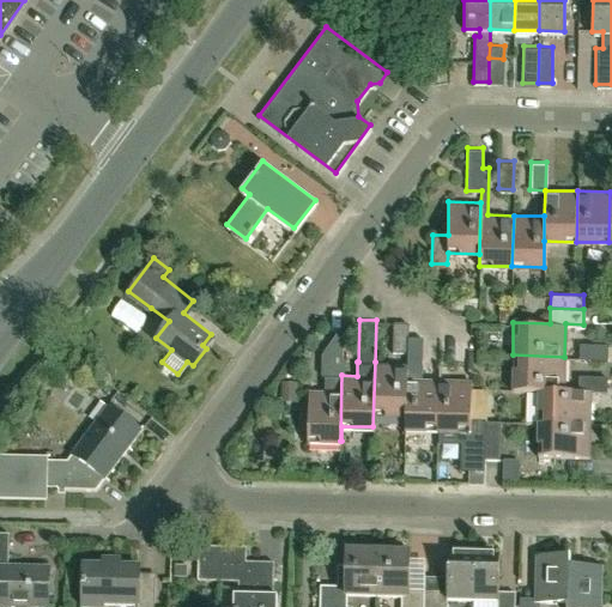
[(392,350),(407,350),(408,334),(408,321),(392,320),(392,350)]
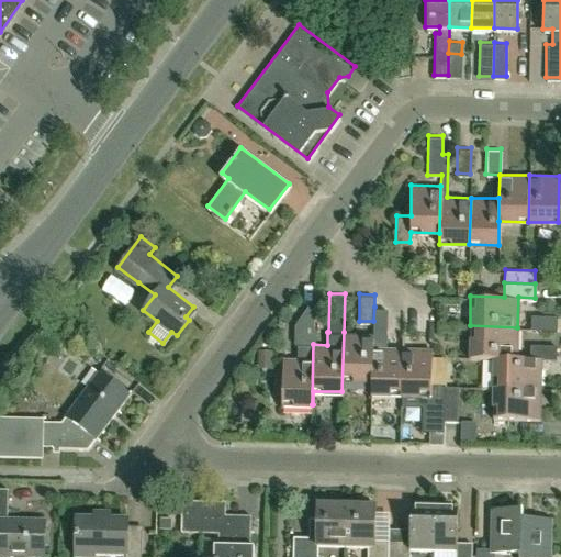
[(281,403),(312,404),(313,344),(314,303),(309,303),(295,322),(294,341),(300,344),(300,357),(282,357),(281,403)]
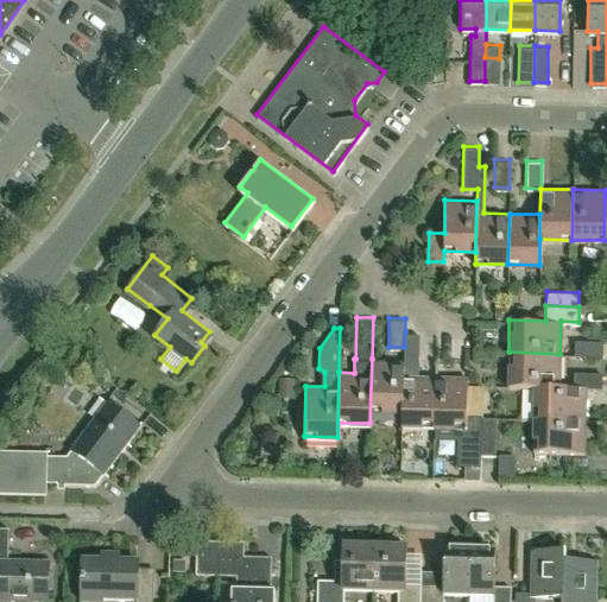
[(404,347),(404,360),(418,361),(419,333),(405,331),(404,347)]
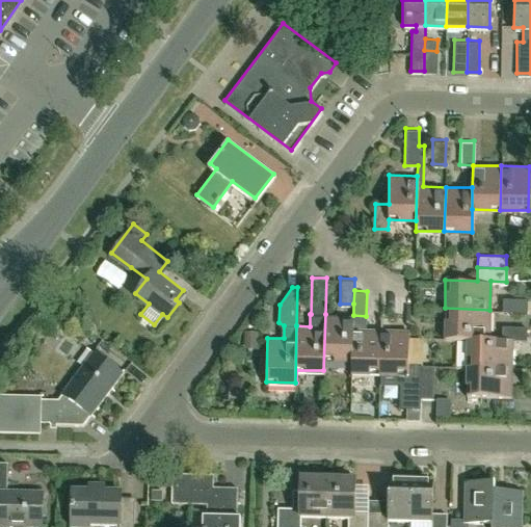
[(502,296),(502,310),(527,310),(527,297),(502,296)]
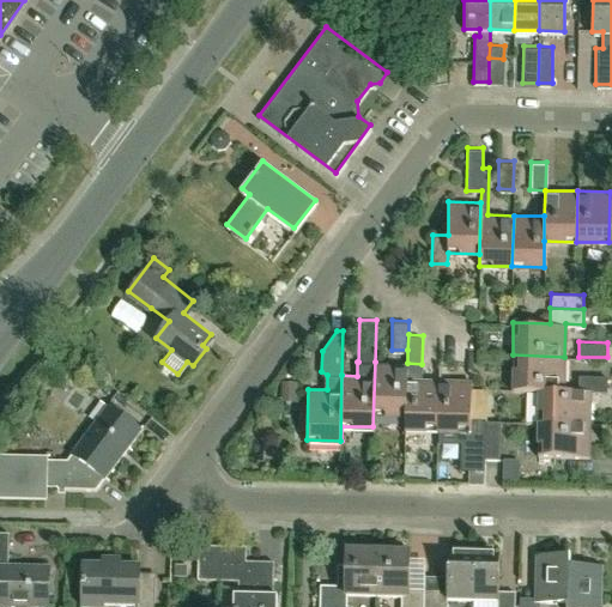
[(563,388),(564,357),(513,354),(511,387),(538,388),(563,388)]
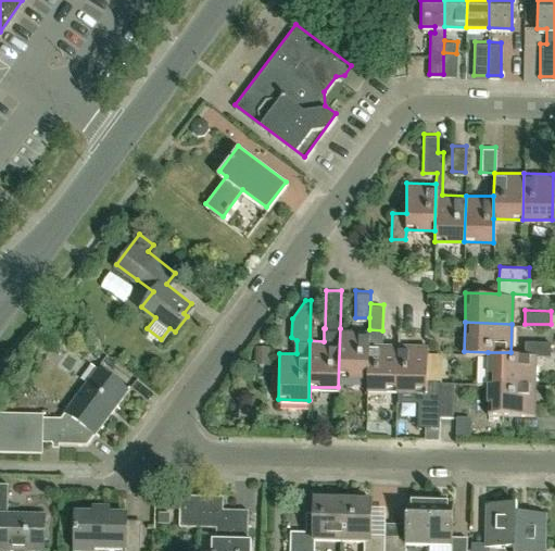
[(339,372),(367,373),(368,342),(369,329),(340,328),(338,387),(339,387),(339,372)]
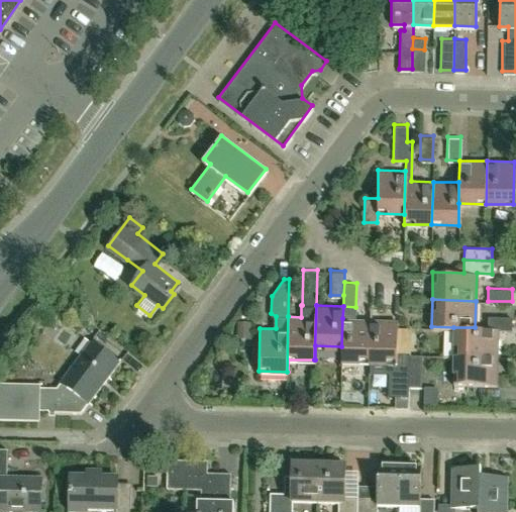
[(453,327),(453,354),(496,355),(497,328),(511,328),(511,315),(487,315),(487,327),(475,327),(453,327)]
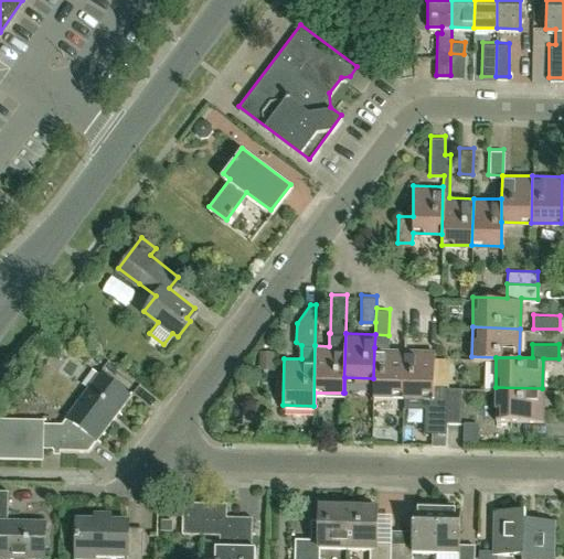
[(373,378),(373,394),(402,395),(404,348),(374,347),(373,378)]
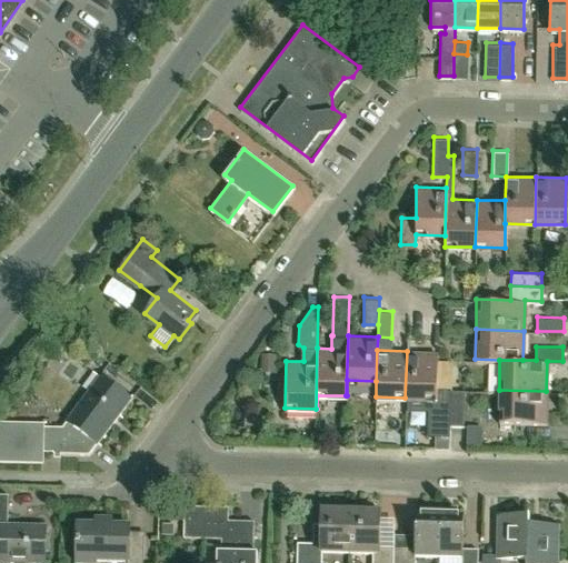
[(437,351),(407,351),(405,398),(436,399),(436,422),(449,423),(450,388),(436,386),(437,351)]
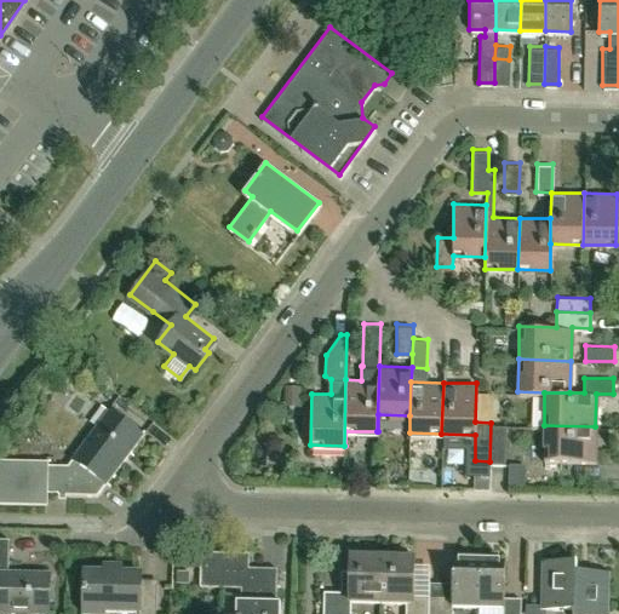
[(98,493),(143,434),(109,408),(68,463),(46,463),(46,460),(0,458),(0,499),(47,501),(47,488),(59,488),(58,492),(98,493)]
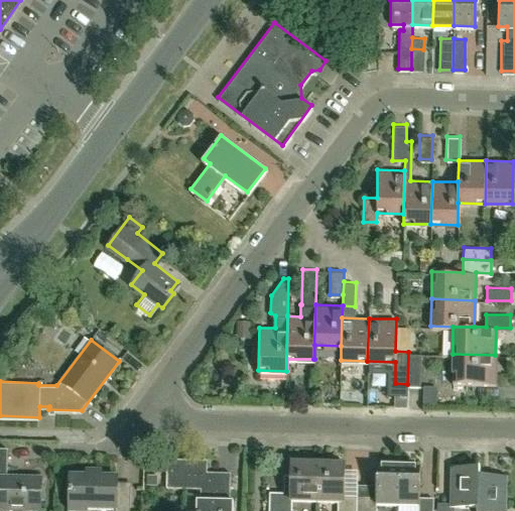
[(421,352),(408,352),(407,384),(420,384),(421,352)]
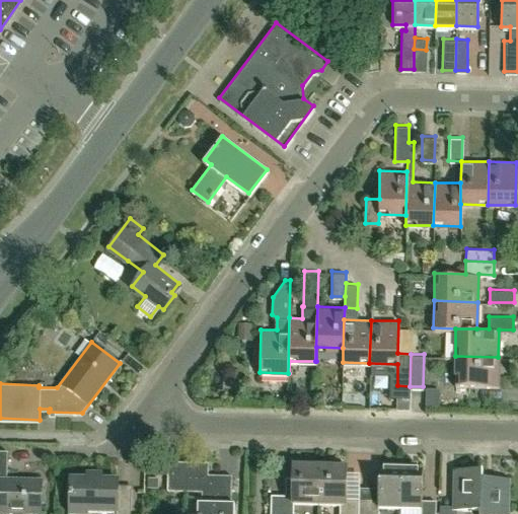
[(498,357),(455,356),(454,383),(497,385),(498,357)]
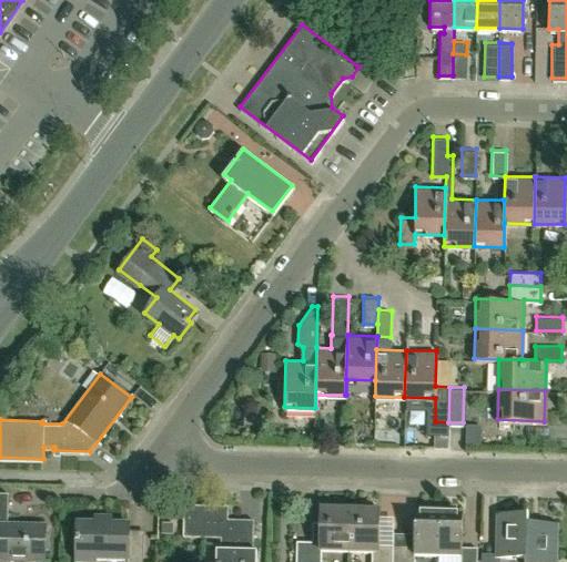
[(8,522),(8,491),(0,491),(0,533),(0,558),(44,559),(46,523),(8,522)]
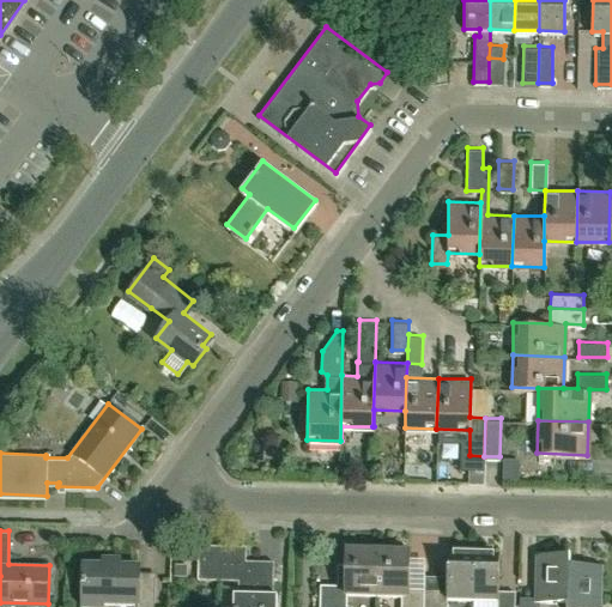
[(272,606),(273,559),(266,559),(246,558),(247,545),(199,544),(198,577),(240,578),(238,606),(272,606)]
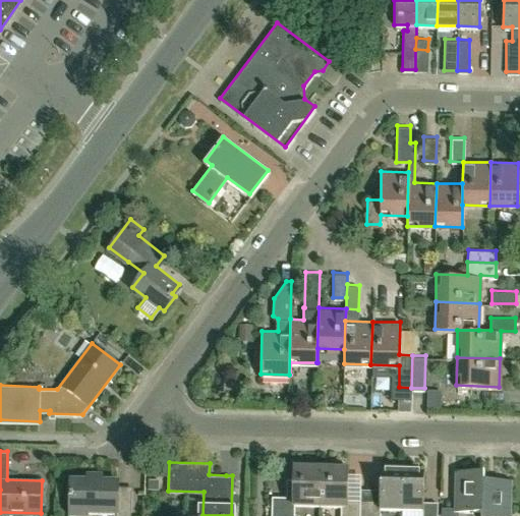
[(293,515),(293,503),(320,503),(321,464),(294,463),(293,477),(286,476),(286,496),(271,495),(270,515),(293,515)]
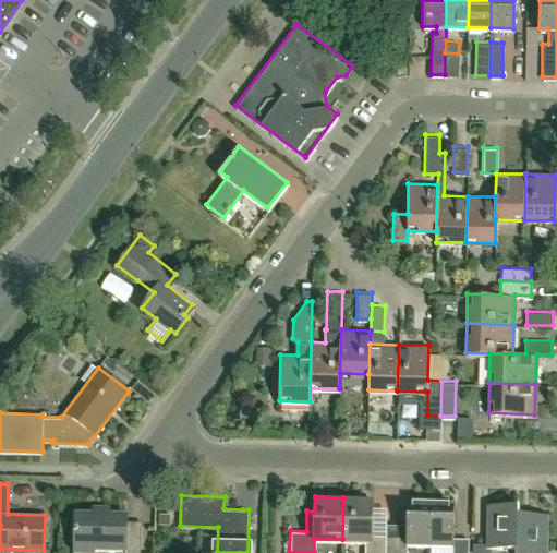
[(385,552),(386,533),(370,533),(371,499),(343,497),(342,539),(364,540),(363,552),(385,552)]
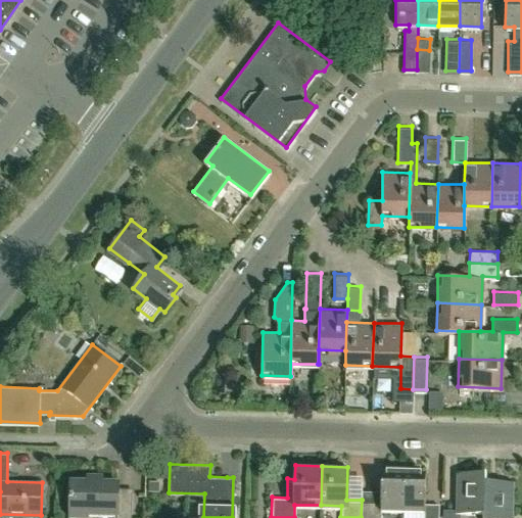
[(362,489),(362,500),(361,517),(379,517),(380,509),(402,510),(405,469),(381,468),(380,489),(362,489)]
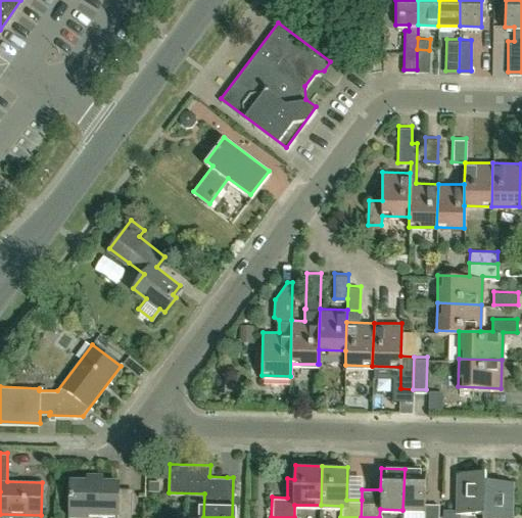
[(425,470),(405,469),(402,510),(423,510),(423,517),(437,517),(438,503),(424,502),(425,470)]
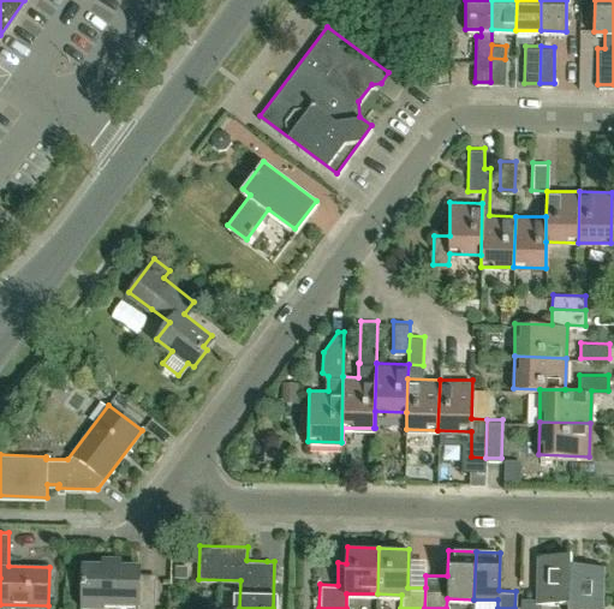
[(542,608),(542,601),(570,602),(571,563),(571,554),(537,553),(536,595),(522,595),(520,608),(542,608)]
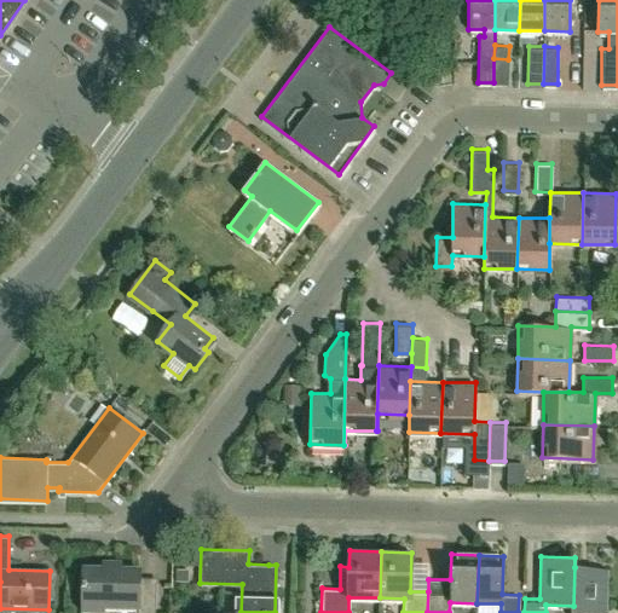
[(156,612),(157,582),(142,582),(142,570),(121,568),(122,564),(104,562),(104,568),(85,568),(84,611),(105,611),(105,603),(134,603),(133,612),(156,612)]
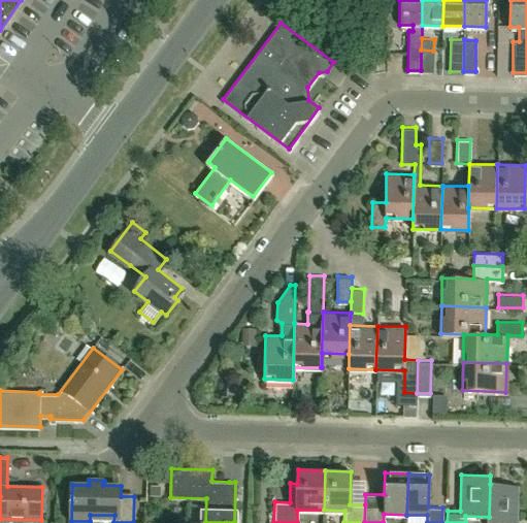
[(517,522),(518,485),(490,484),(489,517),(488,522),(517,522)]
